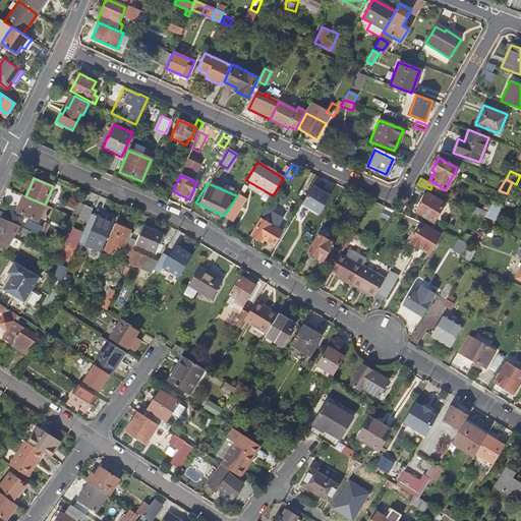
[(224,184),(222,189),(231,193),(233,188),(224,184)]
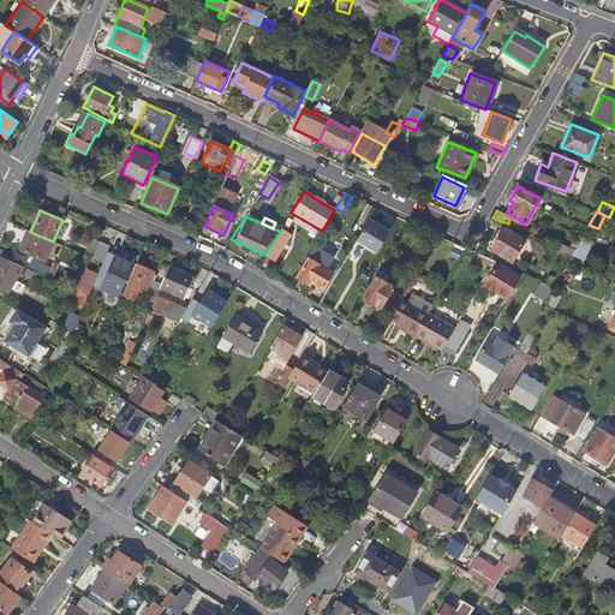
[(368,221),(357,240),(376,252),(387,233),(368,221)]
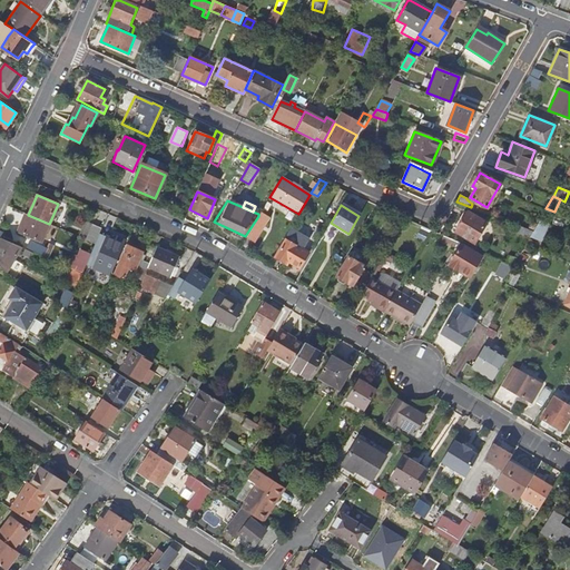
[(455,231),(474,243),(487,223),(467,210),(455,231)]
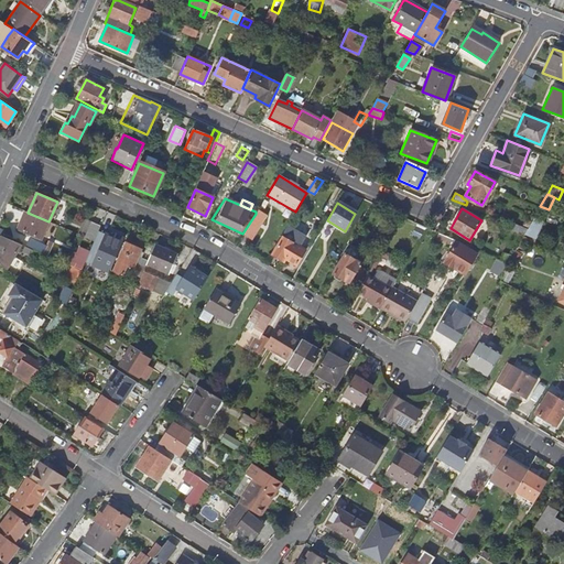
[(24,210),(15,230),(41,240),(49,221),(28,213),(24,210)]
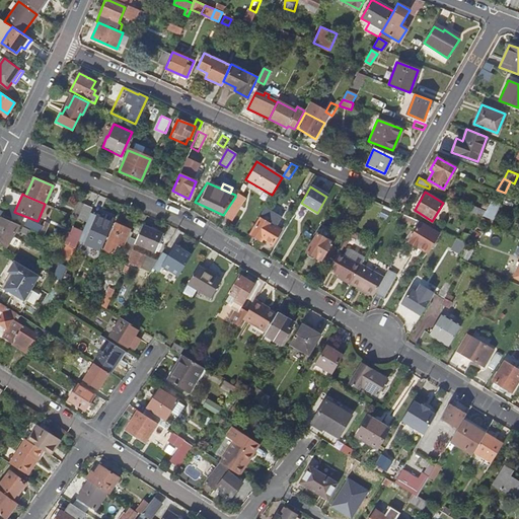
[(235,197),(223,215),(230,219),(244,198),(236,194),(235,195),(235,197)]
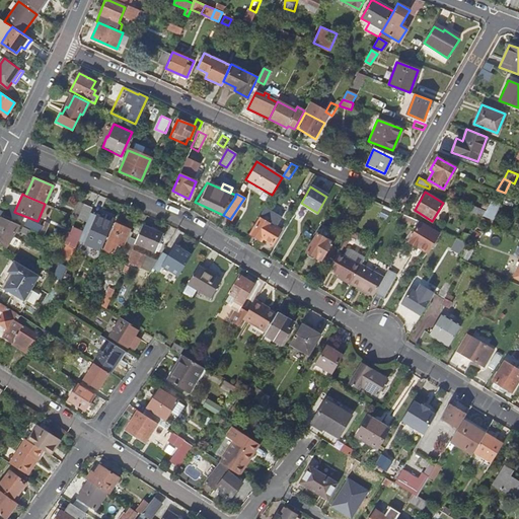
[(492,219),(499,203),(492,200),(486,211),(483,215),(492,219)]
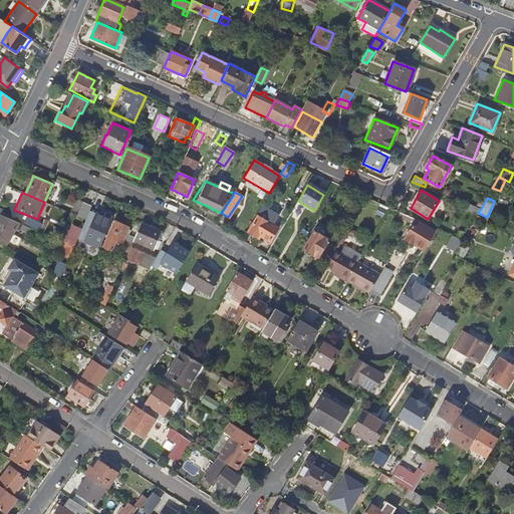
[(82,203),(77,216),(85,220),(89,211),(90,206),(82,203)]
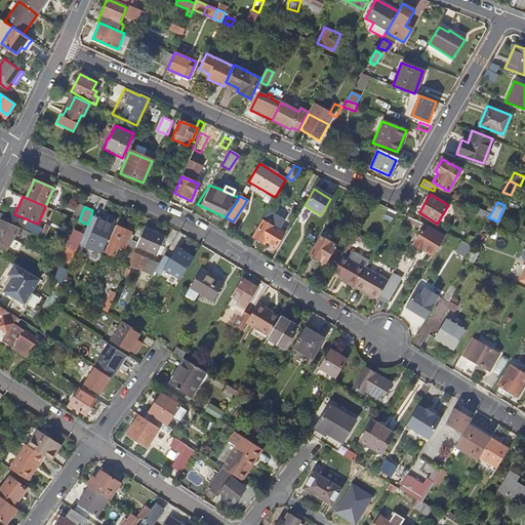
[(83,234),(77,247),(83,250),(91,232),(97,217),(91,215),(87,225),(83,234)]
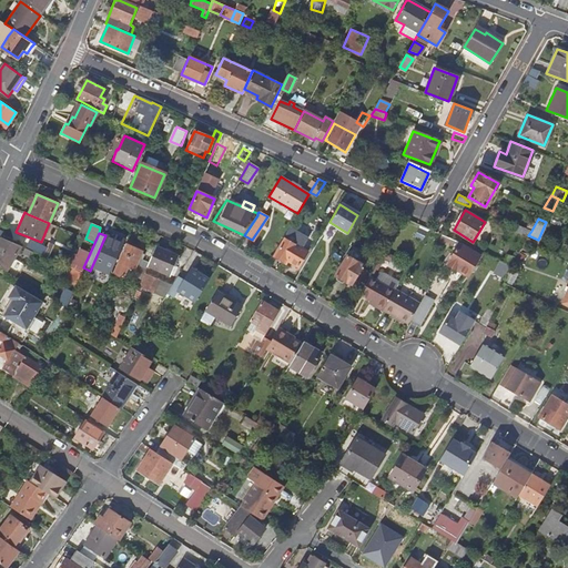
[(114,233),(112,239),(121,243),(123,237),(114,233)]
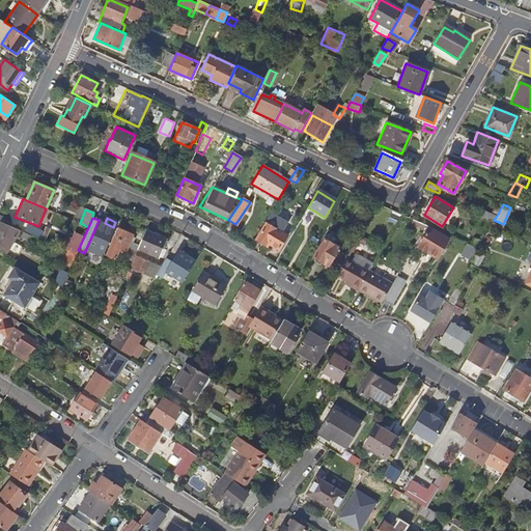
[(92,234),(98,238),(95,243),(107,248),(116,228),(113,227),(105,223),(99,220),(92,234)]
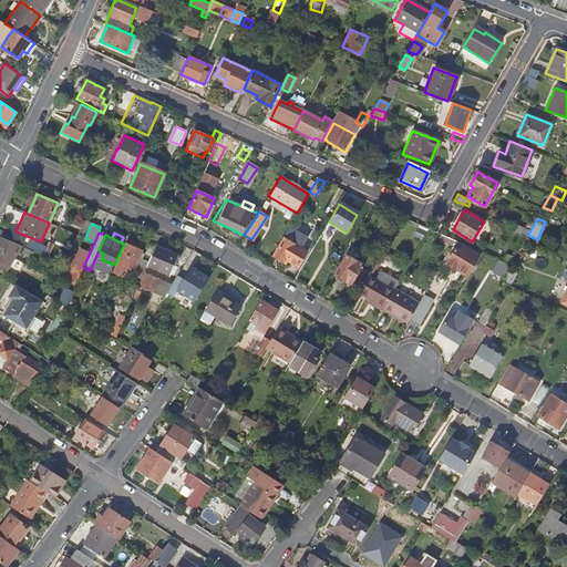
[(440,240),(453,247),(455,240),(442,235),(440,240)]
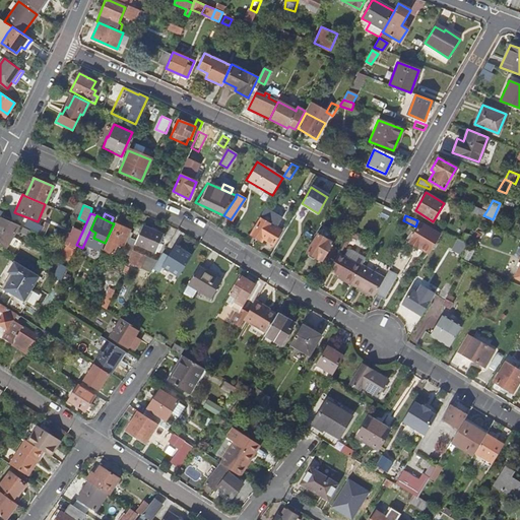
[(0,220),(0,246),(4,249),(19,225),(4,218),(2,222),(0,220)]
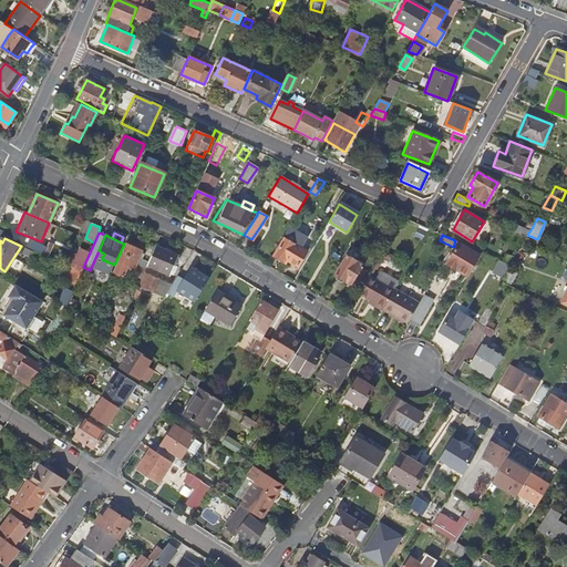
[(306,251),(284,238),(272,255),(282,261),(285,258),(297,266),(306,251)]
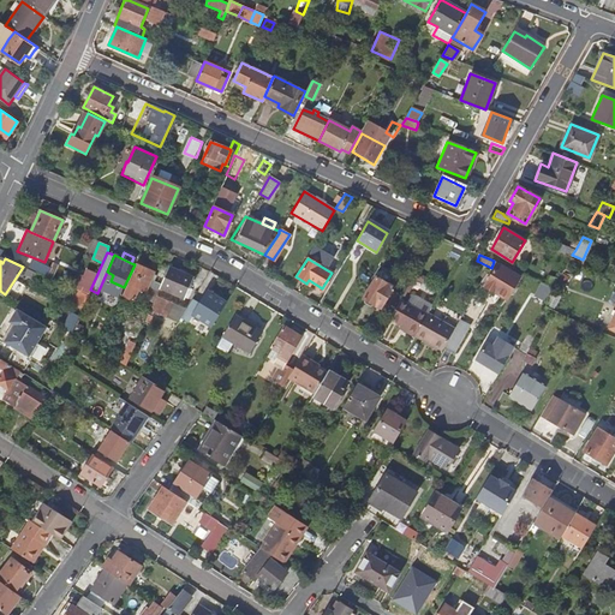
[(135,264),(123,293),(132,298),(138,286),(145,290),(150,280),(154,272),(135,264)]
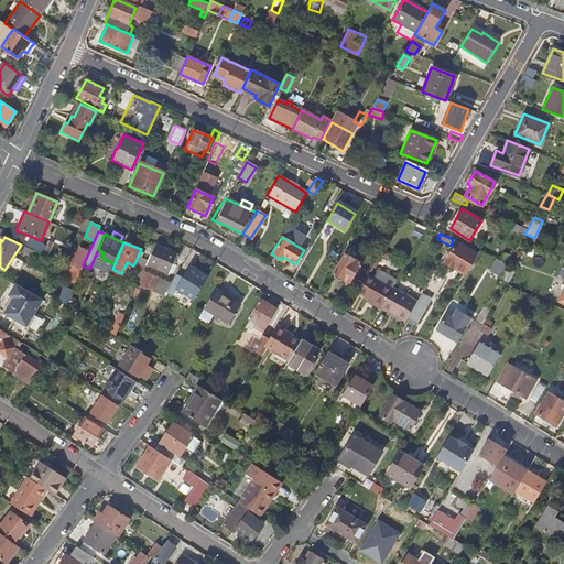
[(347,250),(333,274),(348,283),(348,282),(361,261),(364,259),(358,256),(361,249),(350,242),(346,248),(347,250)]
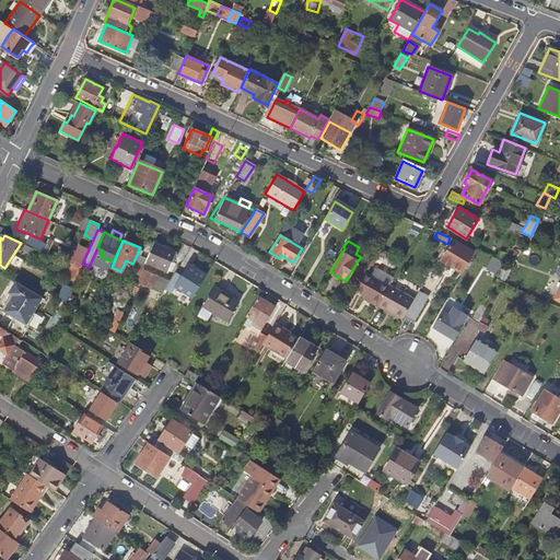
[(153,243),(146,259),(144,263),(166,272),(175,253),(153,243)]
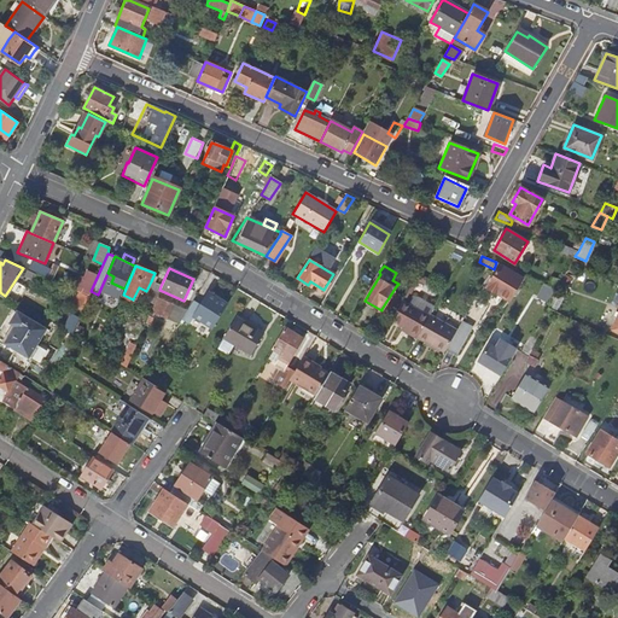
[(75,291),(88,297),(91,291),(98,275),(87,270),(83,278),(81,278),(75,291)]
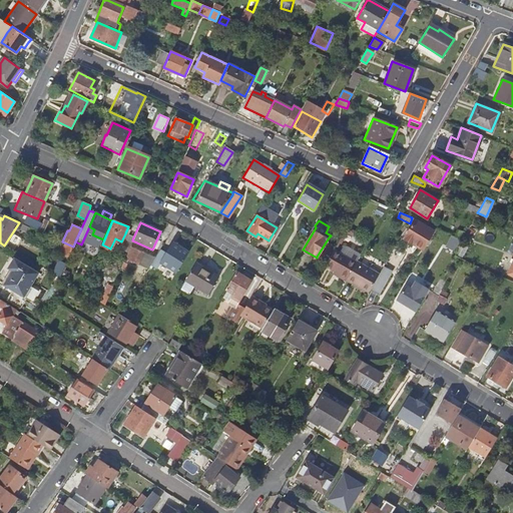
[(413,224),(402,242),(411,248),(415,243),(424,248),(432,235),(413,224)]
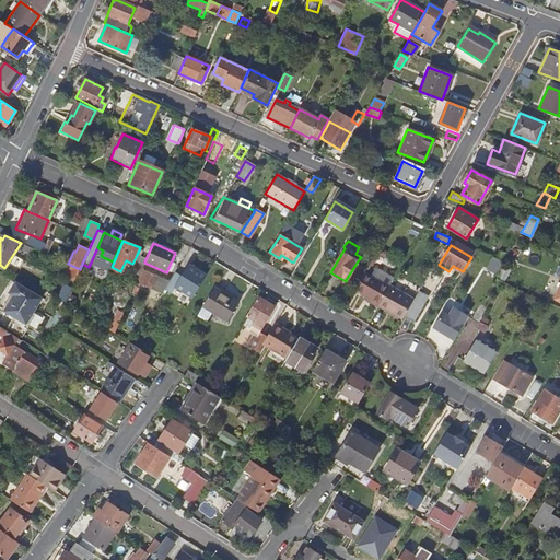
[(27,252),(41,258),(43,253),(30,246),(27,252)]
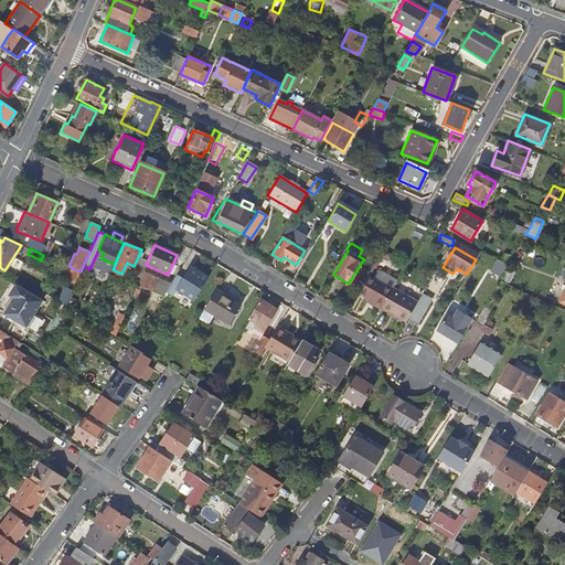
[(138,257),(134,266),(131,273),(140,277),(146,265),(147,262),(138,257)]
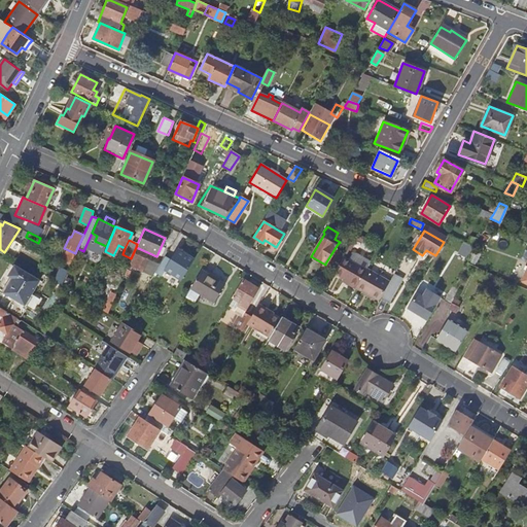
[(338,244),(325,264),(334,269),(345,249),(338,244)]
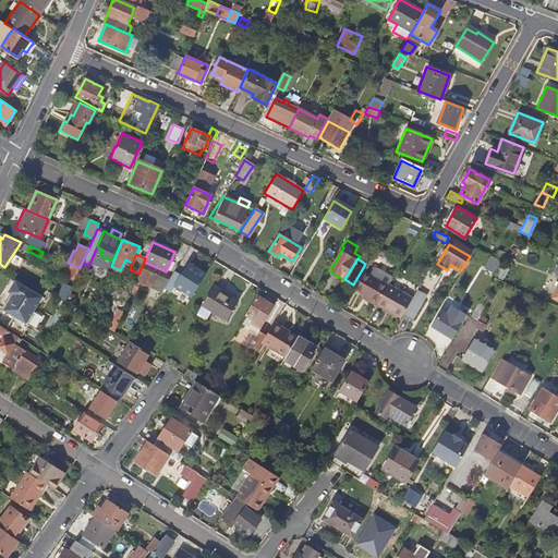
[(68,263),(60,280),(72,286),(80,268),(68,263)]
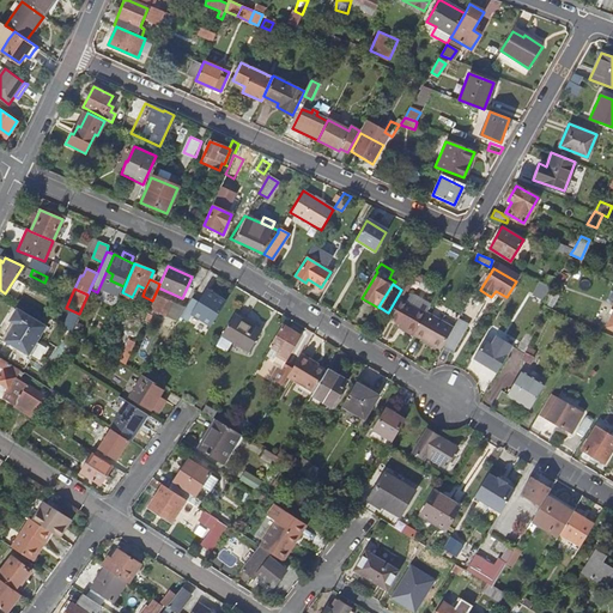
[(190,313),(211,325),(225,302),(205,290),(190,313)]
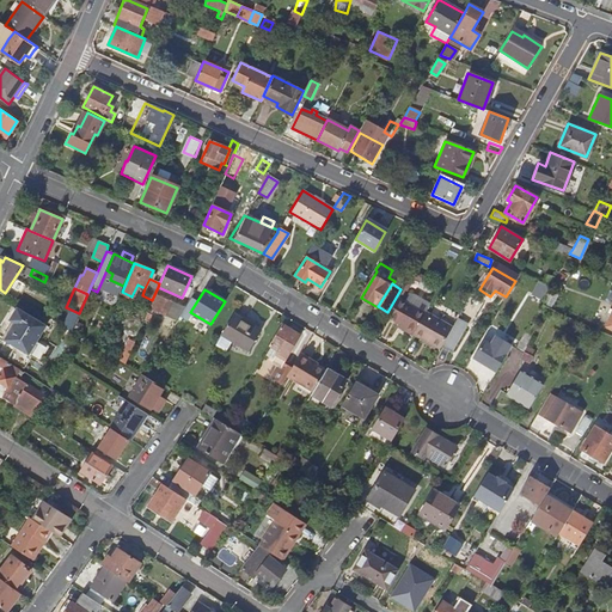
[(490,297),(501,304),(506,297),(495,291),(490,297)]
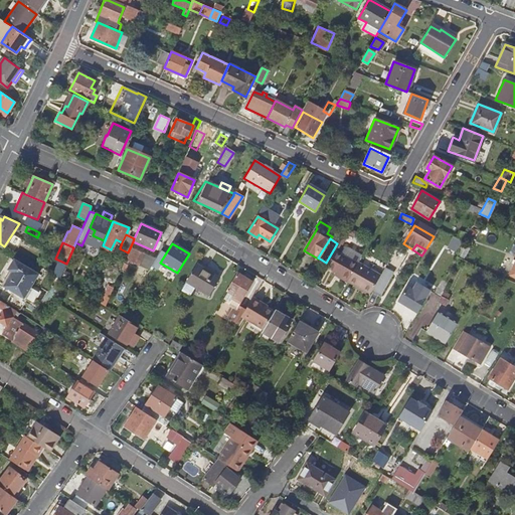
[(131,249),(125,264),(129,266),(130,263),(138,266),(144,253),(131,249)]
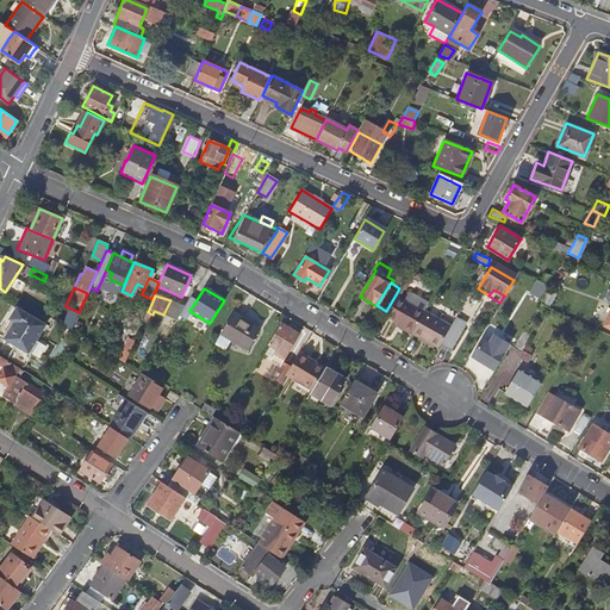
[(384,319),(399,329),(398,331),(409,338),(411,332),(424,310),(427,307),(409,298),(404,298),(400,305),(393,302),(384,319)]
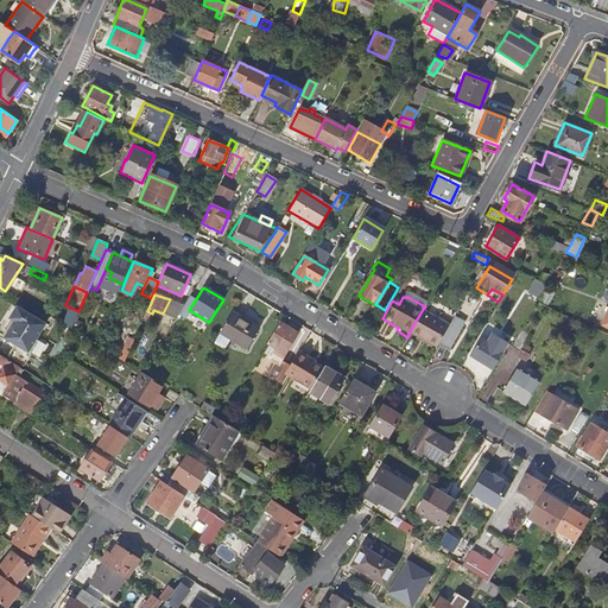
[(46,325),(12,304),(0,323),(0,334),(8,340),(1,352),(17,362),(25,350),(29,353),(46,325)]
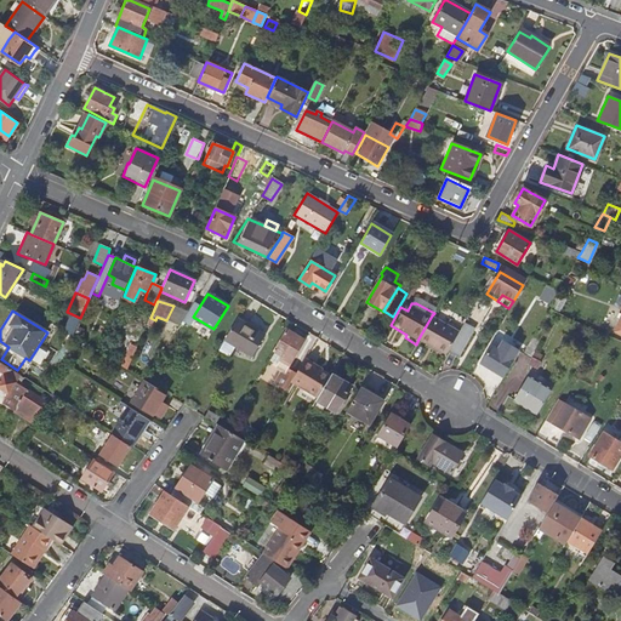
[(460,331),(432,315),(419,339),(446,354),(448,351),(460,331)]
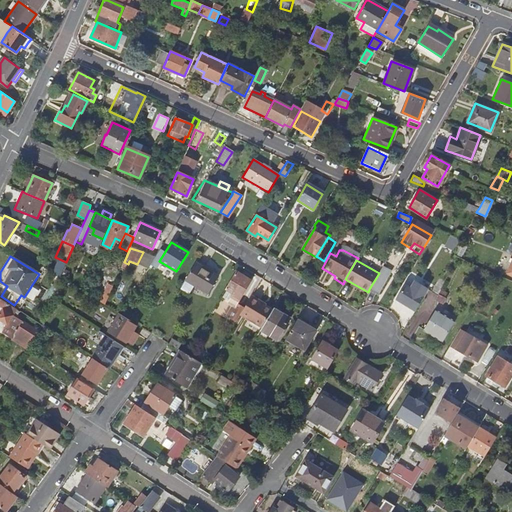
[(57,262),(52,274),(59,278),(65,265),(57,262)]
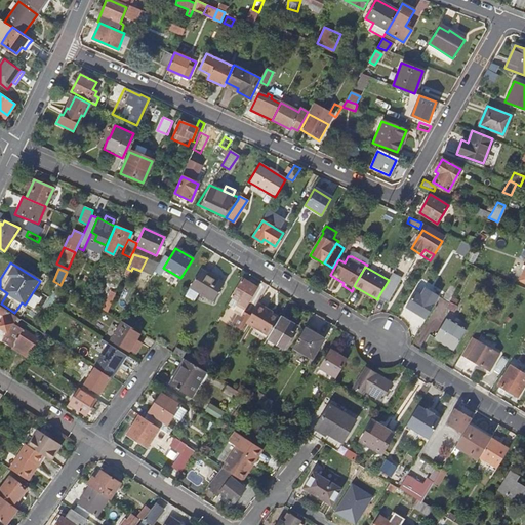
[(154,271),(147,282),(153,286),(161,275),(154,271)]
